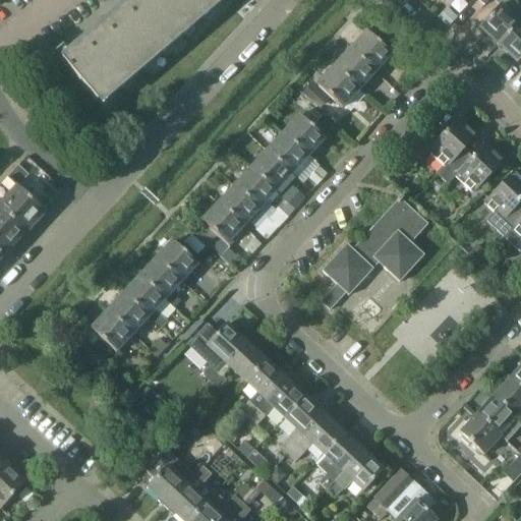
[(131,0),(63,59),(62,58),(61,59),(97,101),(102,106),(120,85),(122,88),(140,68),(143,70),(161,51),(164,53),(181,34),(184,36),(203,16),(205,18),(221,0),(131,0)]
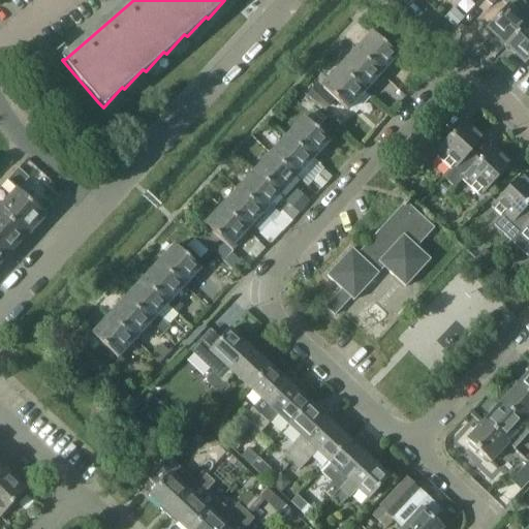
[(505,45),(526,24),(528,20),(528,7),(521,0),(499,0),(507,7),(488,28),(505,45)]
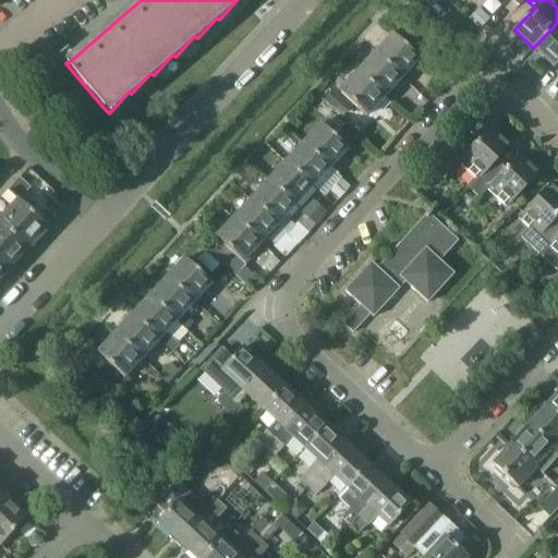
[(478,9),(468,20),(480,31),(489,19),(478,9)]
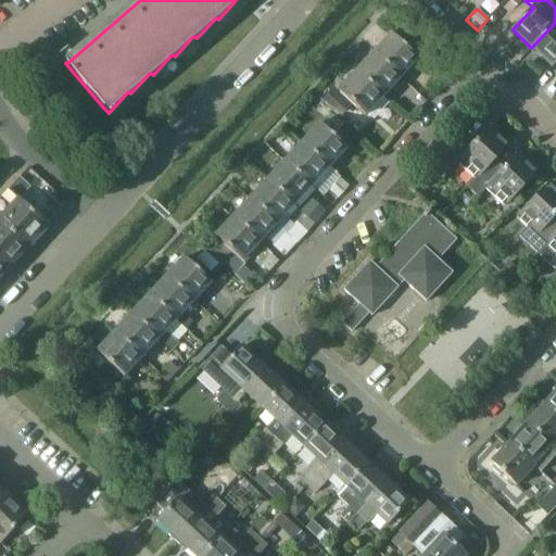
[(555,21),(553,25),(531,48),(552,66),(555,61),(555,21)]
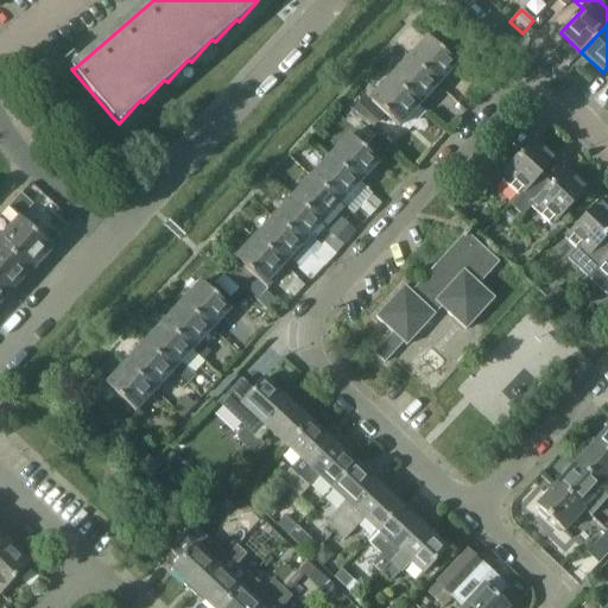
[(407,58),(436,84),(455,64),(426,38),(407,58)]
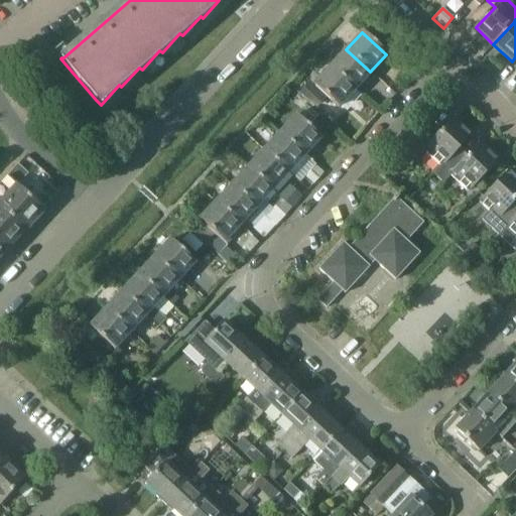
[(370,72),(346,49),(331,67),(355,89),(370,72)]
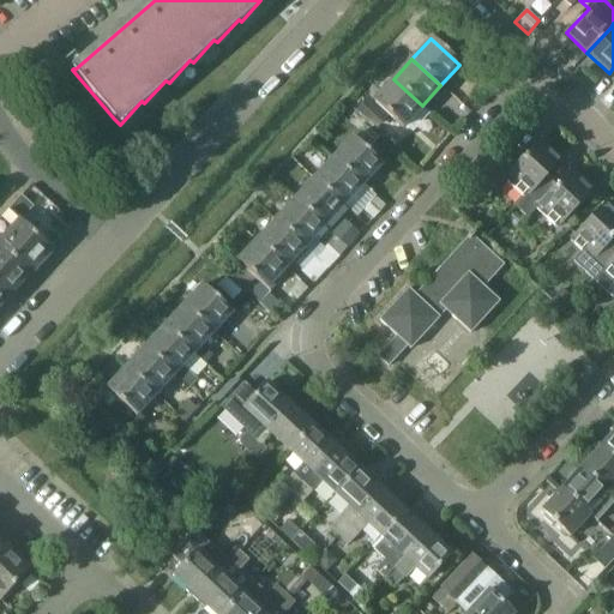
[(422,106),(393,79),(374,100),(390,114),(403,126),(422,106)]
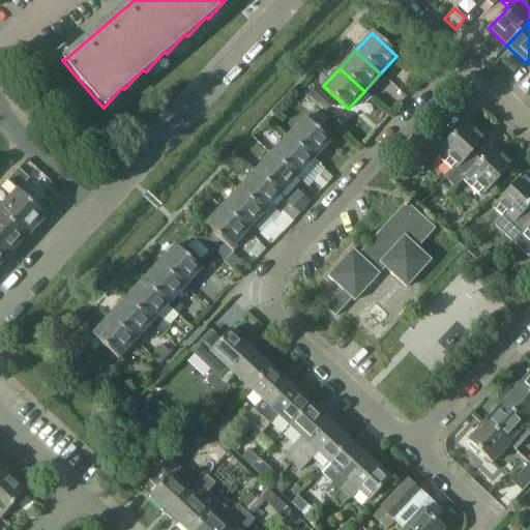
[(319,83),(307,96),(325,112),(336,98),(323,86),(319,83)]
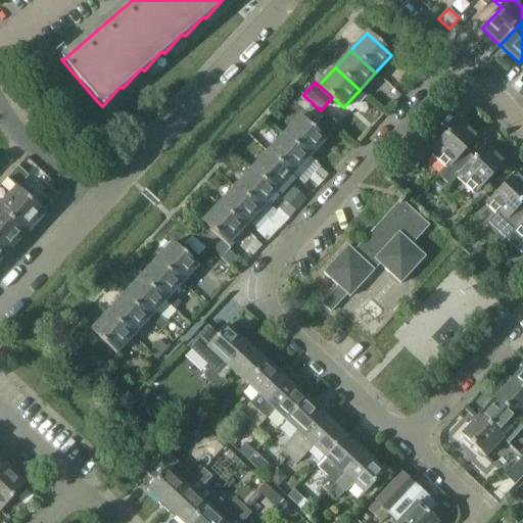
[(315,108),(303,120),(299,116),(283,135),(307,157),(325,139),(313,128),(323,115),(315,108)]
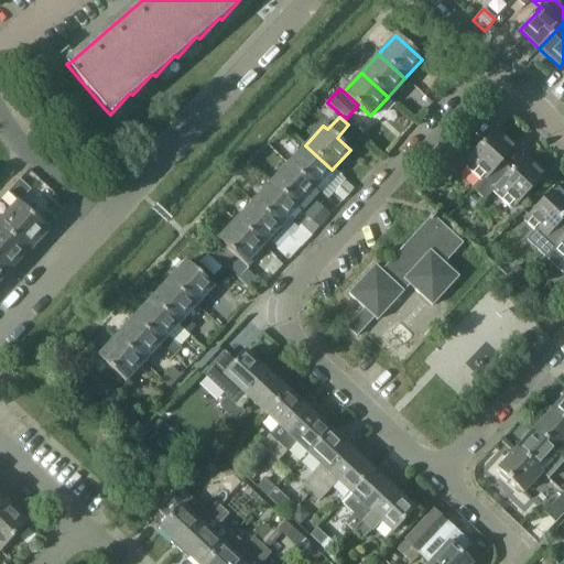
[(467,141),(446,164),(456,173),(463,165),(481,182),(495,167),(496,169),(514,147),(496,129),(477,151),(467,141)]
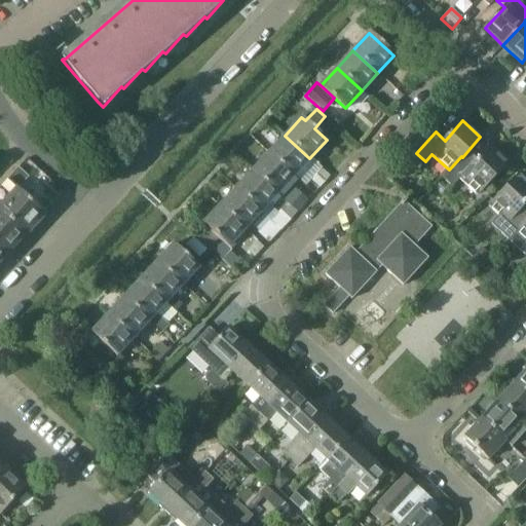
[(309,158),(285,136),(268,153),(294,177),(309,158)]
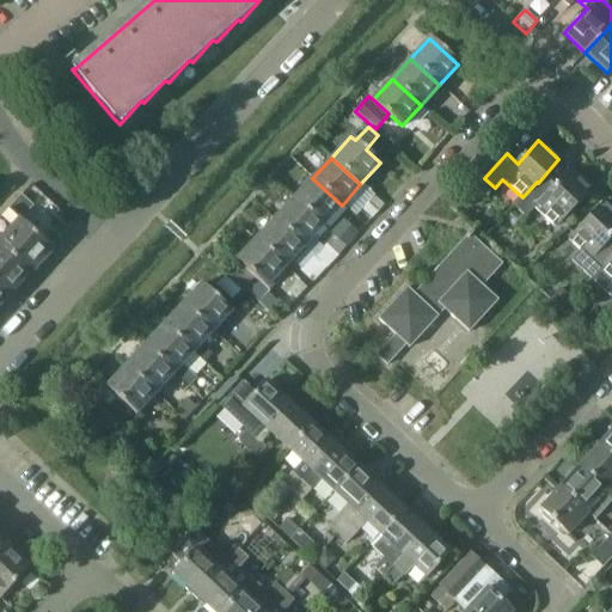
[(522,197),(514,206),(526,216),(534,208),(555,226),(589,188),(569,170),(549,193),(538,183),(537,182),(522,197)]
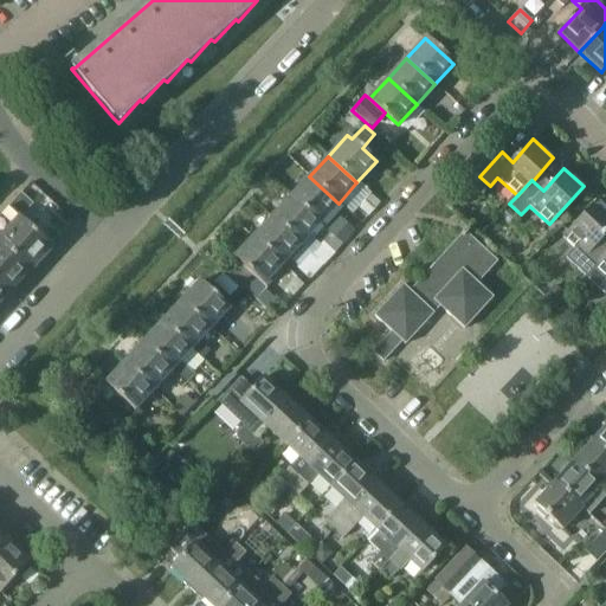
[(339,204),(309,176),(290,197),(320,224),(339,204)]
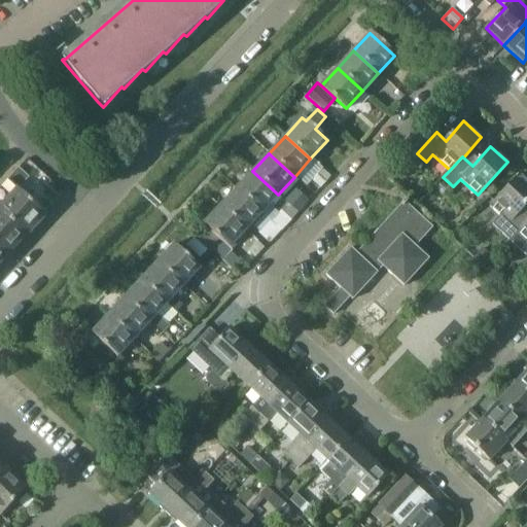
[(27,157),(21,167),(39,179),(35,185),(45,192),(48,187),(55,192),(62,183),(27,157)]
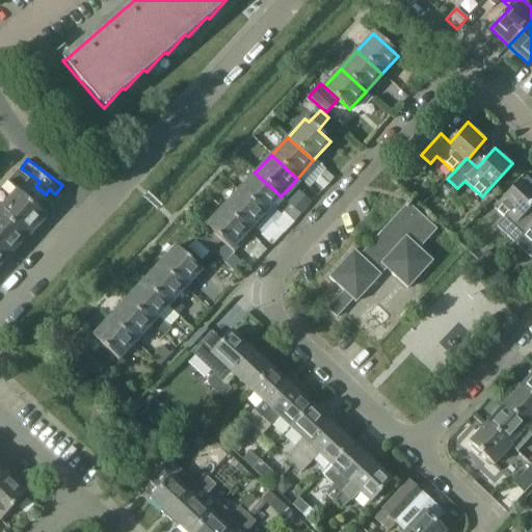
[(314,181),(324,190),(334,180),(323,170),(314,181)]
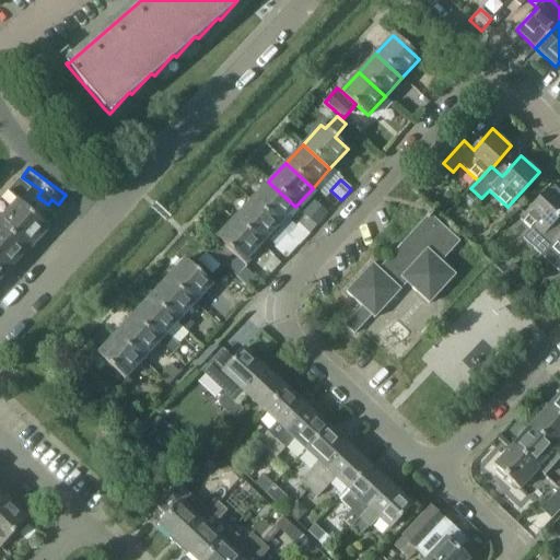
[(47,229),(18,201),(30,189),(21,181),(0,201),(0,263),(8,270),(47,229)]
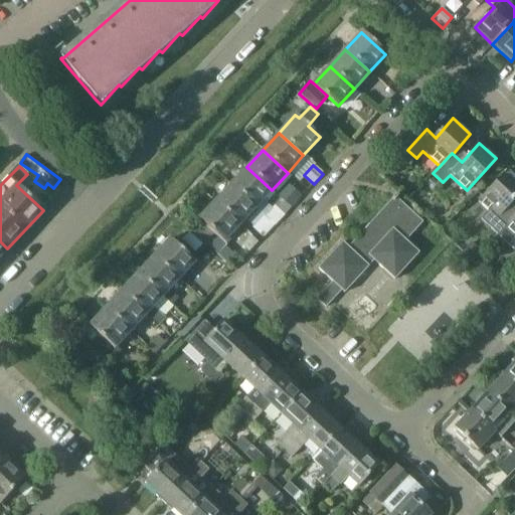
[(272,190),(246,167),(231,184),(255,207),(272,190)]
